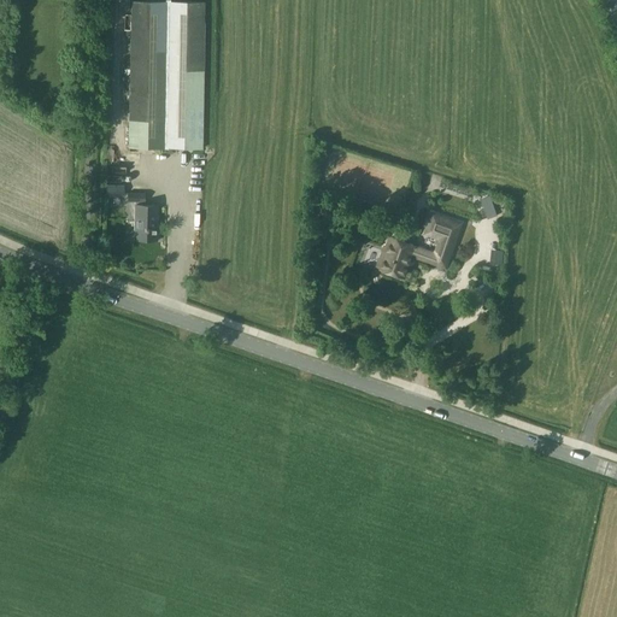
[(131,1),(129,147),(203,148),(206,3),(131,1)]
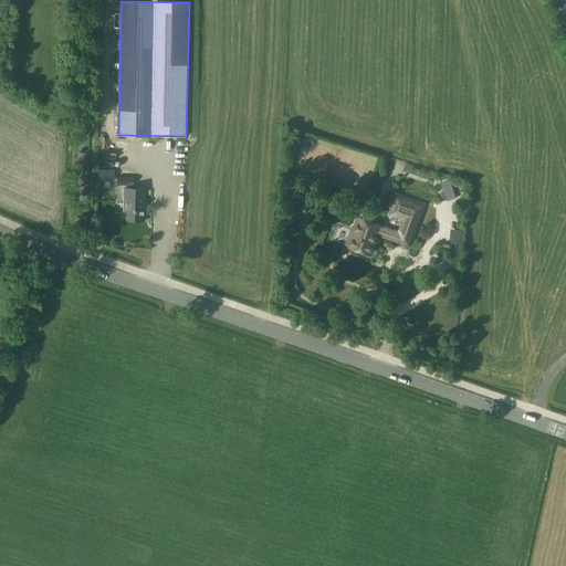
[(114,179),(114,169),(97,169),(97,179),(114,179)]
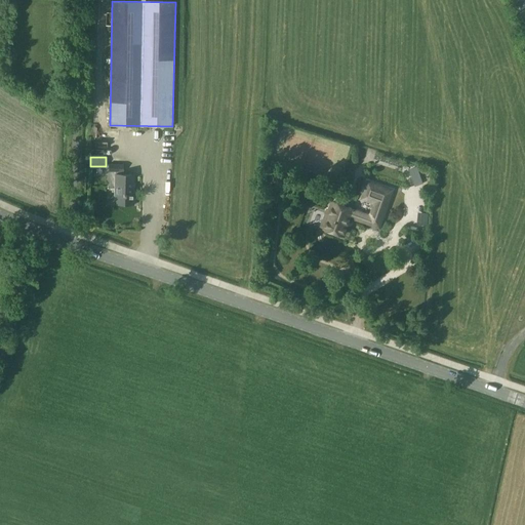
[(416,185),(422,183),(417,166),(410,168),(416,185)]
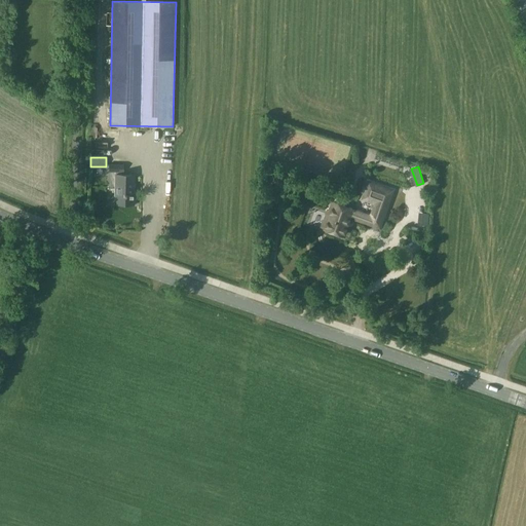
[(116,175),(115,203),(134,203),(134,175),(116,175)]
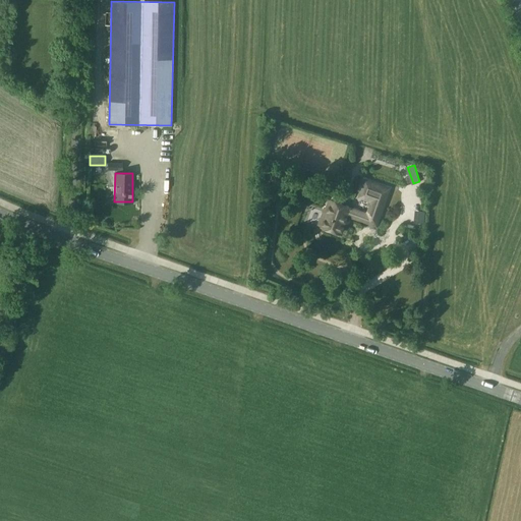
[(371,201),(367,213),(381,218),(390,190),(389,190),(389,188),(365,180),(360,197),(371,201)]
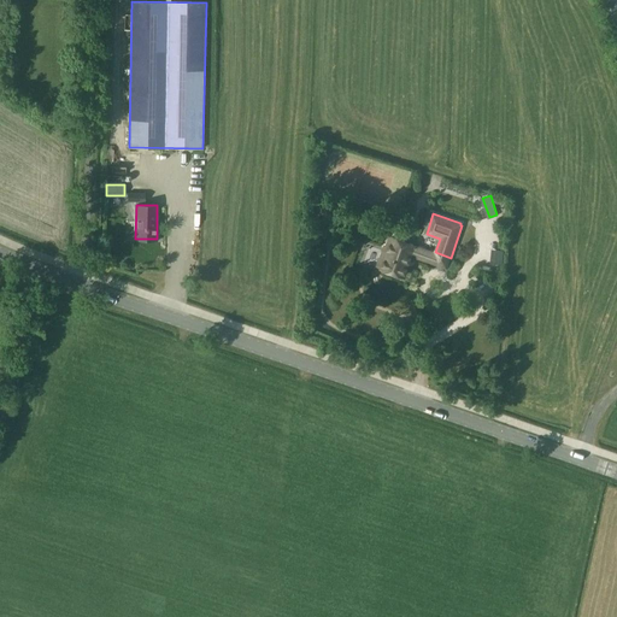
[(358,234),(350,258),(360,262),(362,259),(371,263),(375,251),(372,250),(376,240),(358,234)]
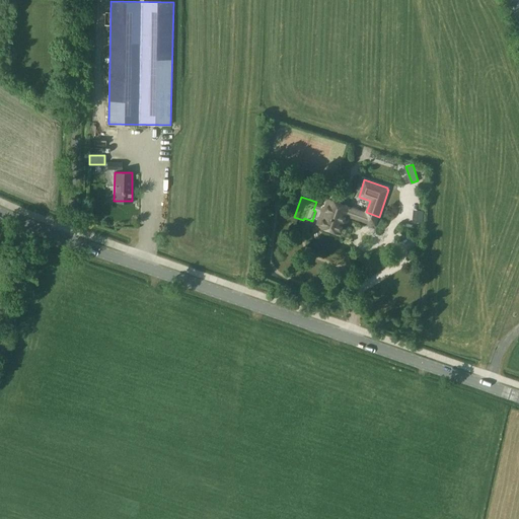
[(322,226),(322,227),(339,232),(344,216),(354,220),(357,212),(349,209),(350,207),(329,200),(327,208),(324,207),(318,224),(322,226)]
